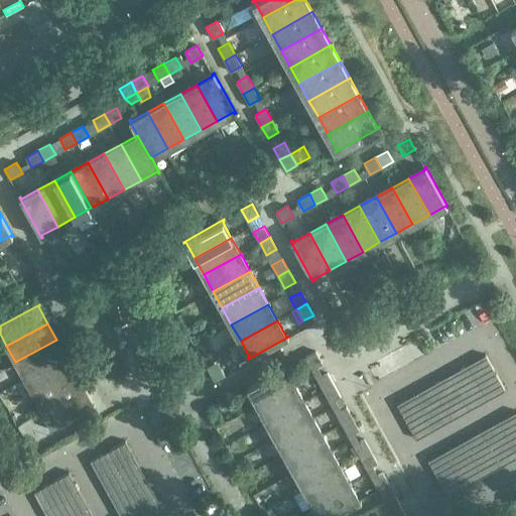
[(25,379),(66,356),(56,340),(15,362),(25,379)]
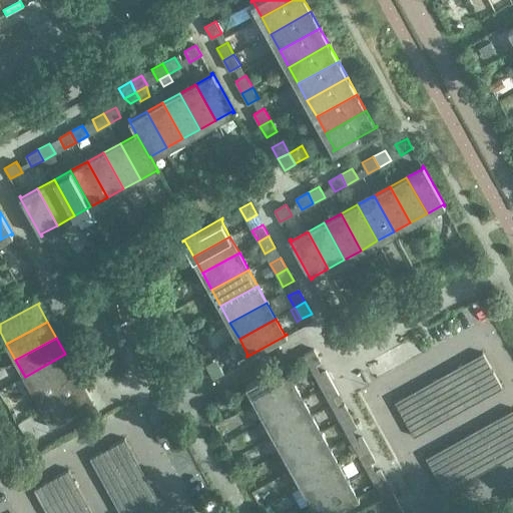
[(321,361),(314,350),(304,355),(310,367),(321,361)]
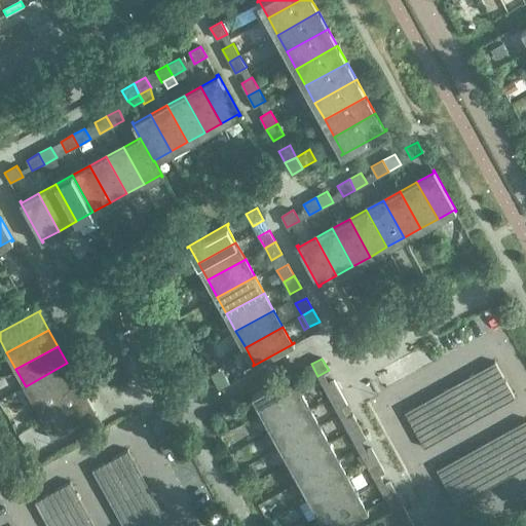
[(404,412),(424,447),(516,397),(496,361),(404,412)]
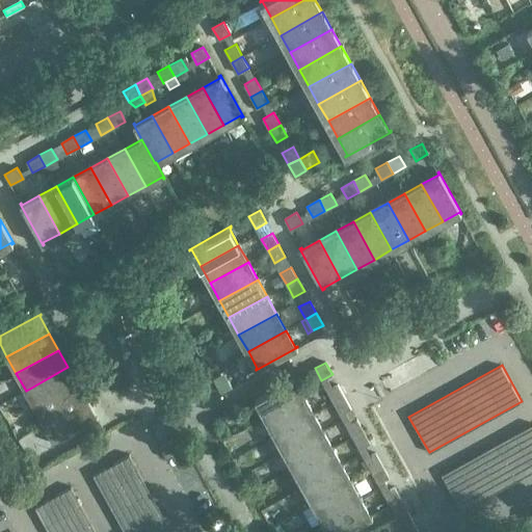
[(65,413),(56,396),(77,384),(68,367),(26,391),(45,425),(65,413)]
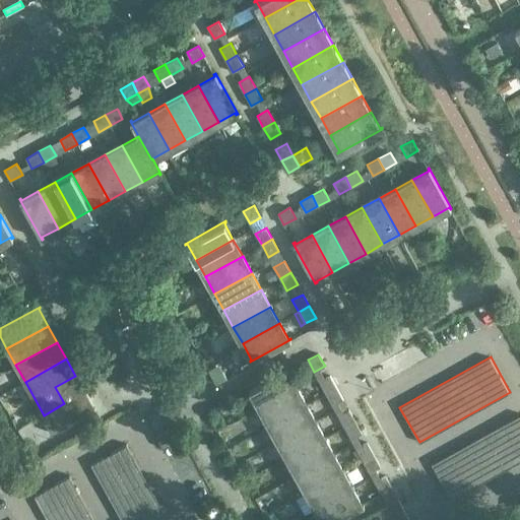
[(260,408),(298,388),(288,372),(289,371),(289,369),(249,391),(250,393),(251,392),(260,408)]
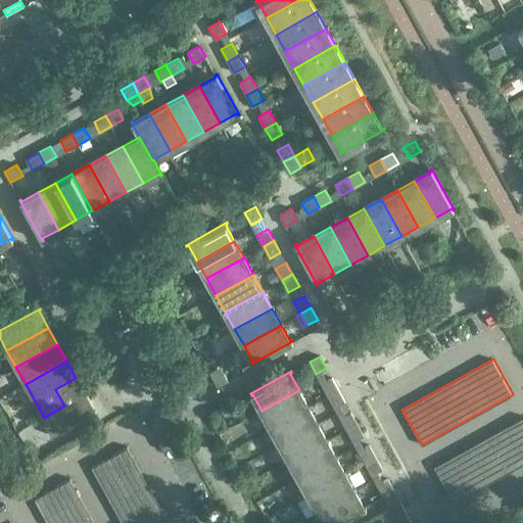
[(94,412),(85,394),(76,378),(55,389),(64,406),(44,418),(53,434),(51,435),(52,436),(96,412),(96,411),(94,412)]
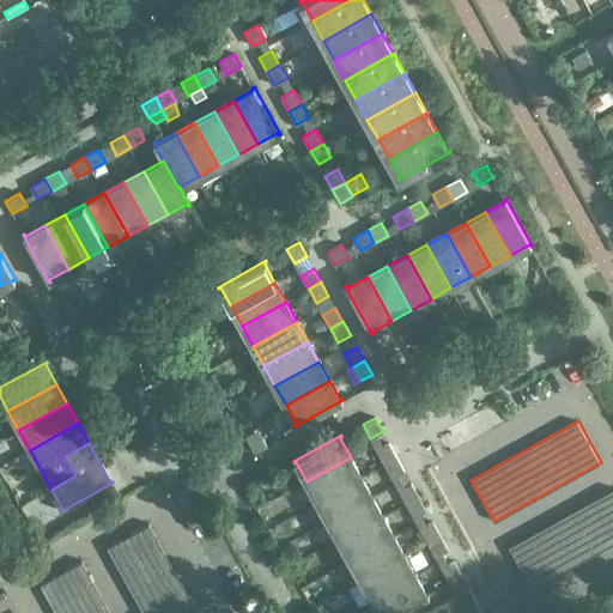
[(396,457),(389,443),(377,450),(384,463),(396,457)]
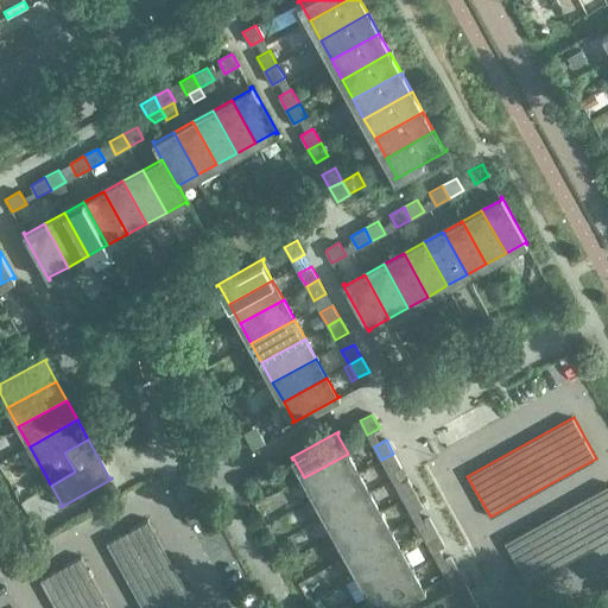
[(315,496),(359,473),(348,454),(304,477),(315,496)]
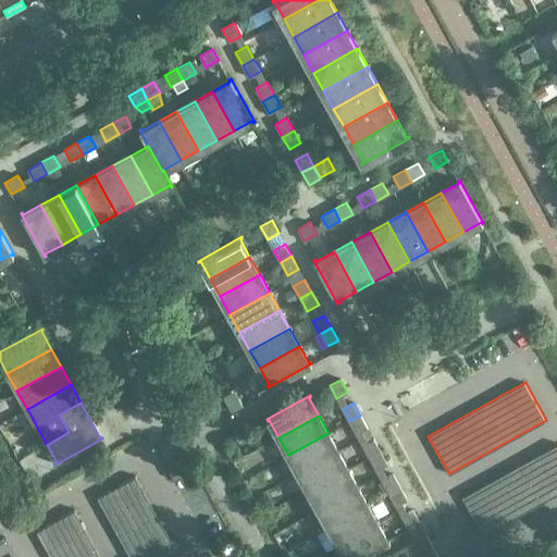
[(368,428),(360,416),(349,421),(350,423),(355,432),(356,434),(368,428)]
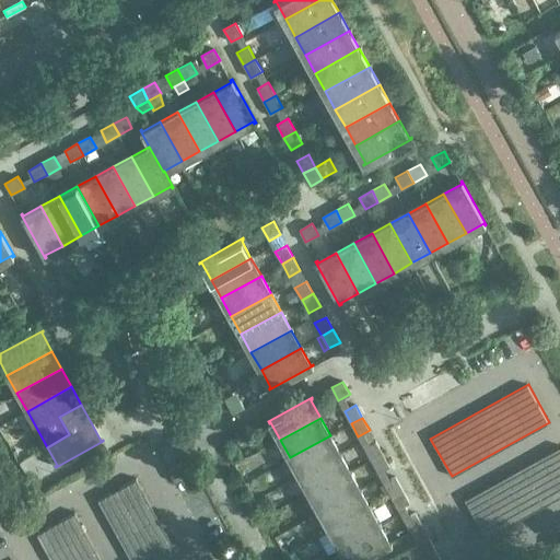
[(357,434),(352,426),(343,430),(349,440),(357,434)]
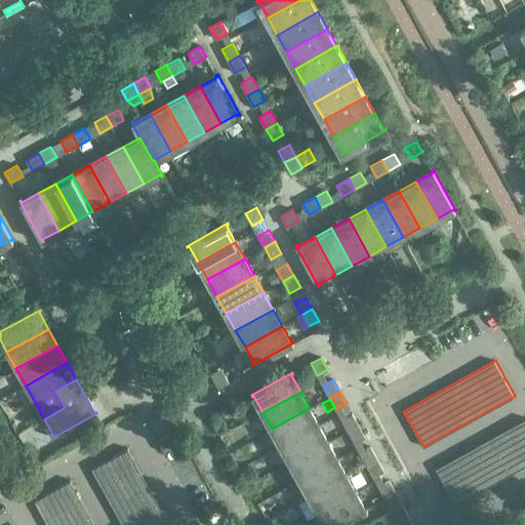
[(281,446),(319,426),(310,408),(272,429),(281,446)]
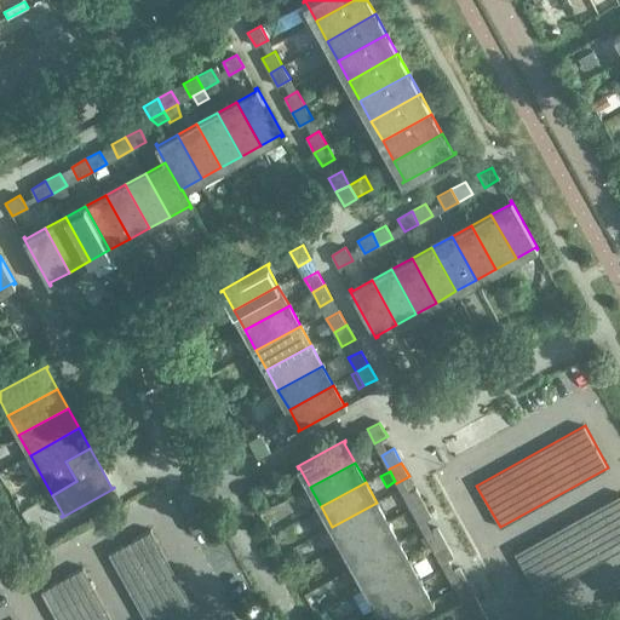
[(424,503),(415,488),(403,495),(411,509),(424,503)]
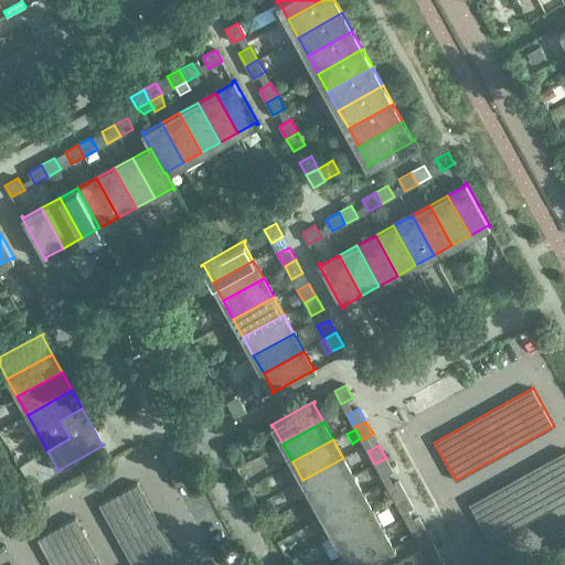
[(240,461),(244,473),(280,461),(277,449),(240,461)]
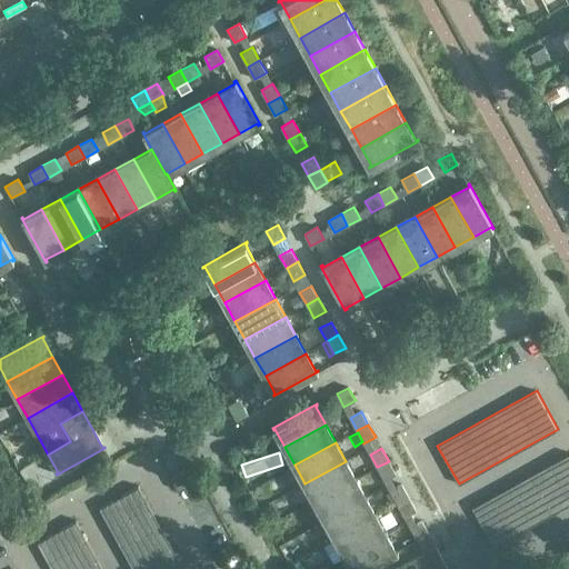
[(568,453),(471,508),(492,547),(568,503),(568,453)]
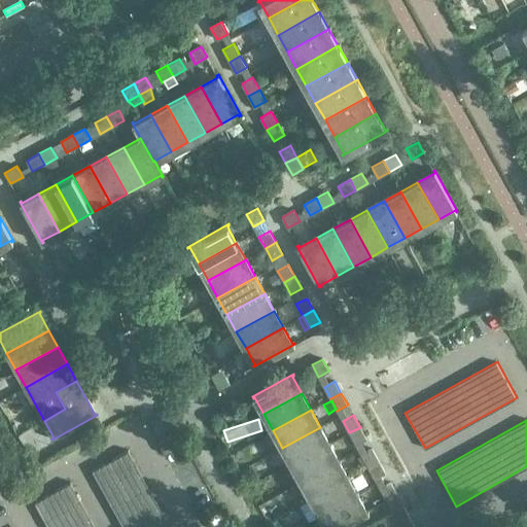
[(291,464),(329,444),(320,427),(282,448),(291,464)]
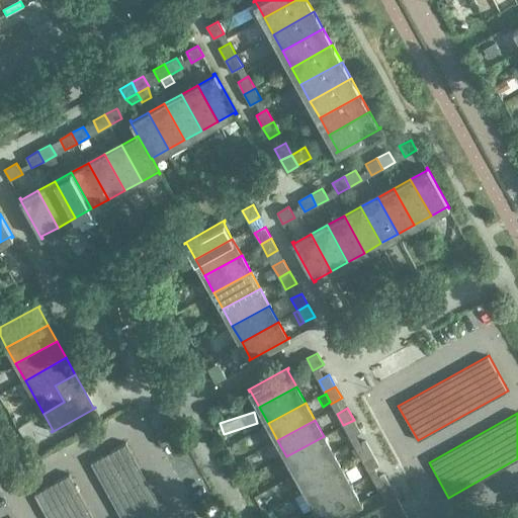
[(360,431),(354,420),(343,425),(349,436),(349,437),(360,431)]
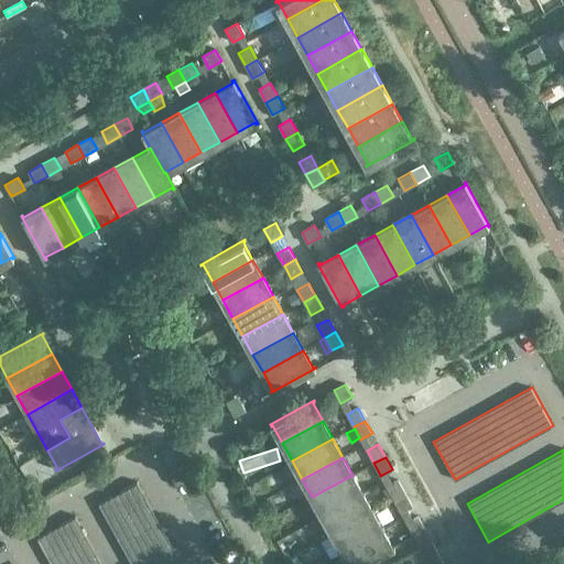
[(380,475),(373,463),(368,466),(375,478),(380,475)]
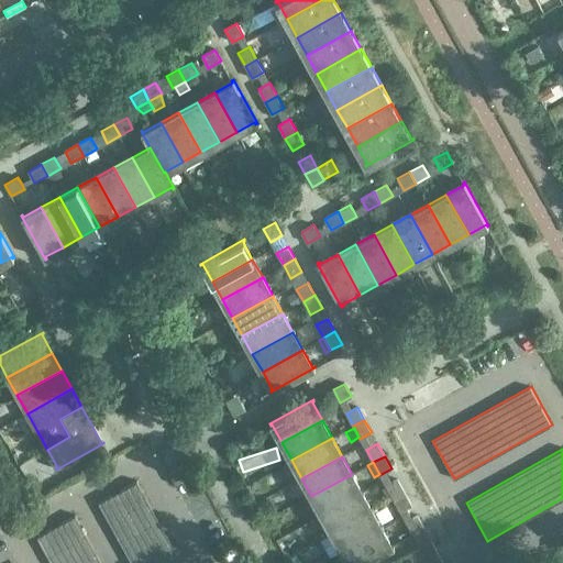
[(322,515),(362,493),(352,474),(311,496),(322,515)]
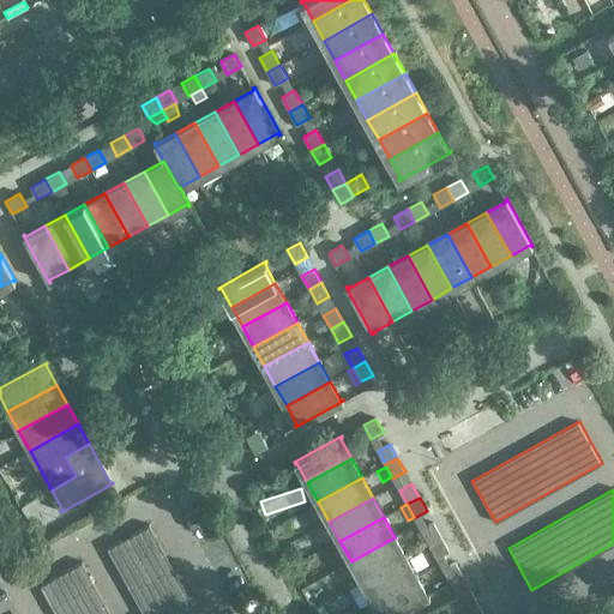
[(441,536),(433,523),(421,530),(428,543),(441,536)]
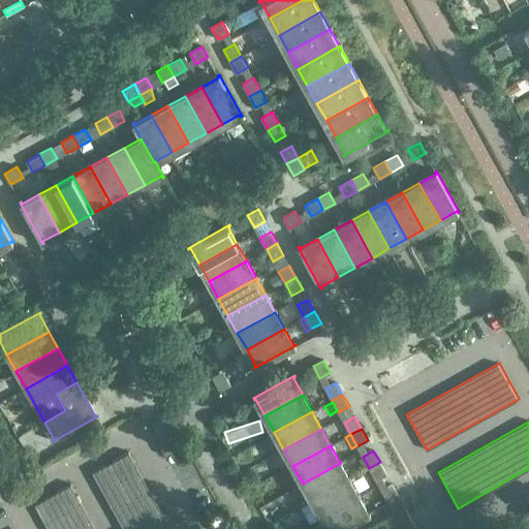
[(123,528),(161,528),(168,525),(128,453),(92,472),(123,528)]
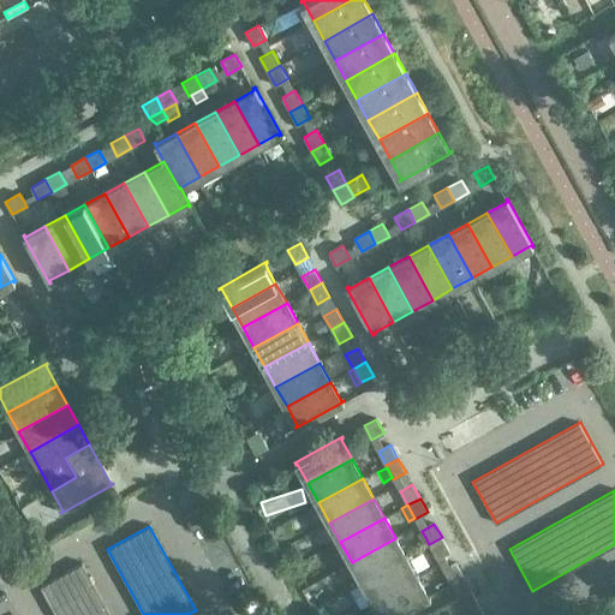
[(449,551),(442,537),(429,544),(437,559),(449,551)]
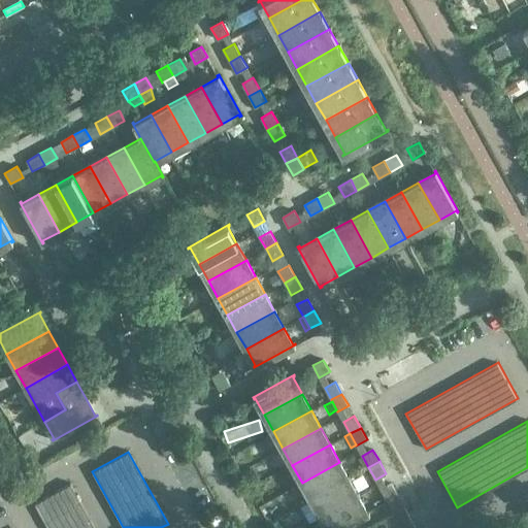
[(311,499),(349,479),(339,462),(302,483),(311,499)]
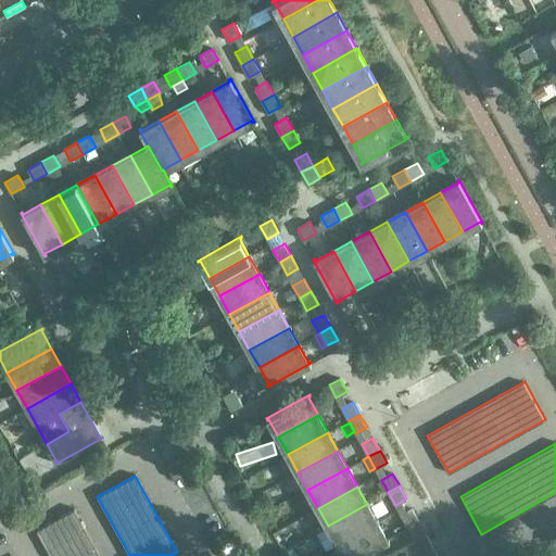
[(338,544),(377,521),(367,504),(328,526),(338,544)]
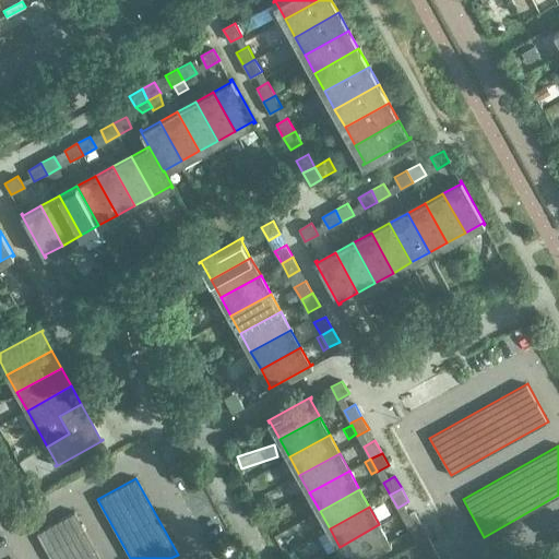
[(50,558),(100,558),(74,511),(36,533),(50,558)]
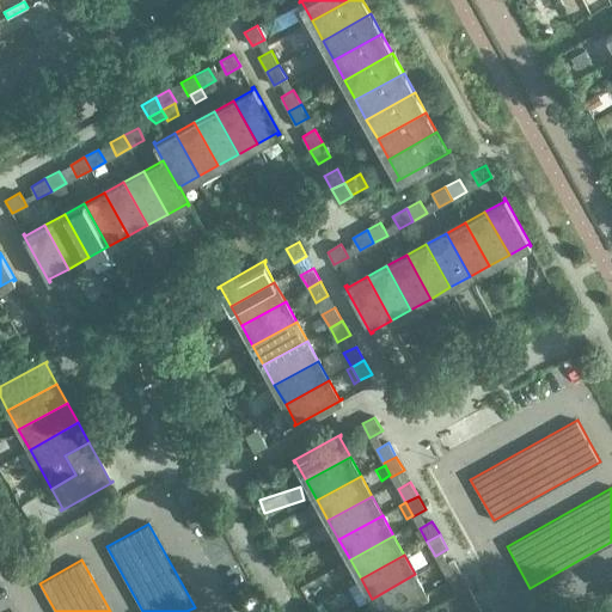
[(461,575),(454,561),(441,568),(450,581),(461,575)]
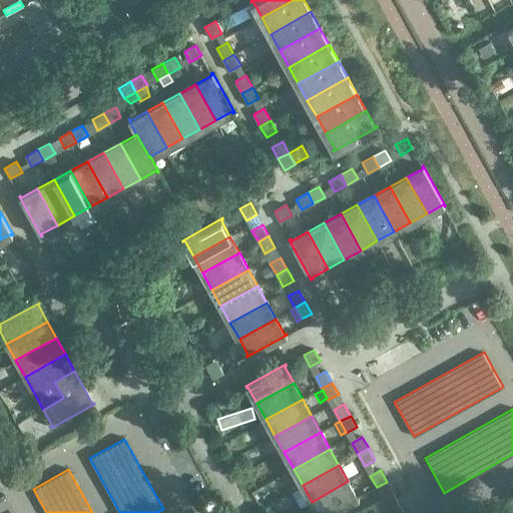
[(331,512),(359,498),(359,497),(357,498),(348,481),(312,502),(318,512),(331,512)]
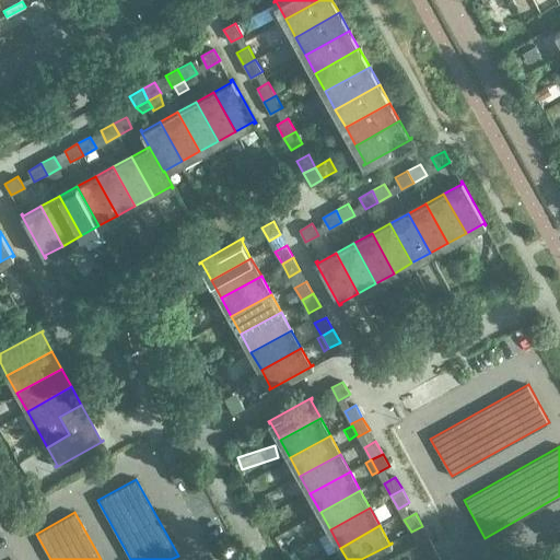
[(439,559),(441,559),(433,545),(429,538),(394,557),(395,559),(439,559)]
